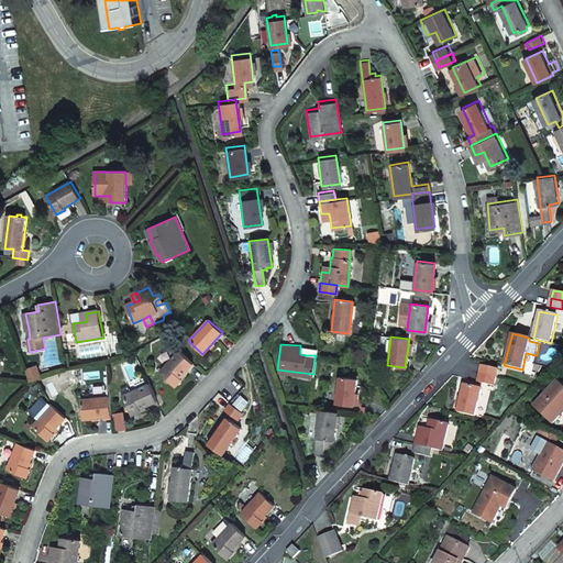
[(194,365),(179,352),(159,373),(175,387),(181,379),(181,378),(194,365)]
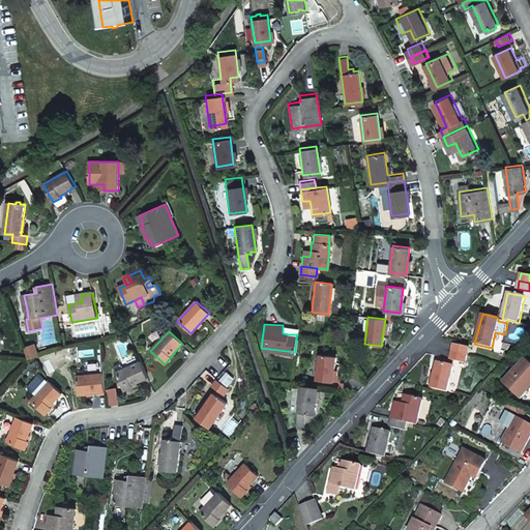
[(454,344),(452,351),(468,355),(469,348),(454,344)]
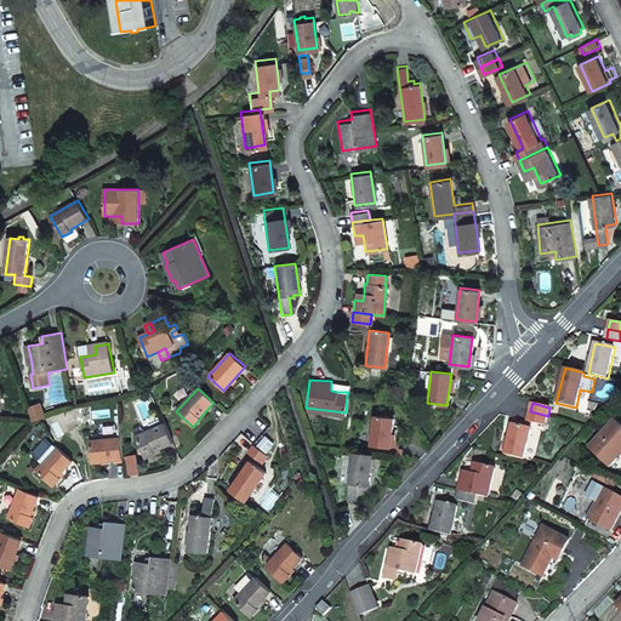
[(548,416),(530,411),(528,421),(546,426),(548,416)]
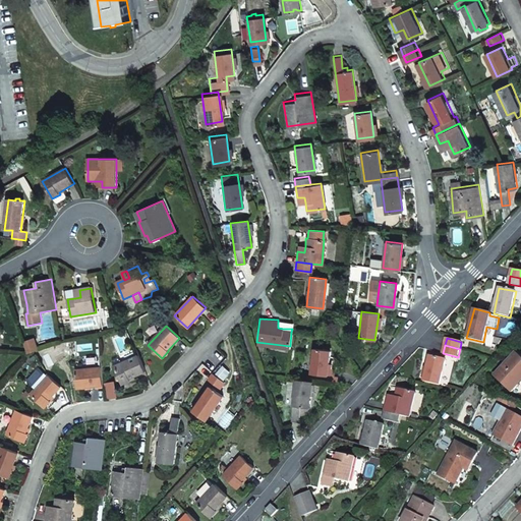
[(310,373),(327,374),(329,349),(312,347),(310,373)]
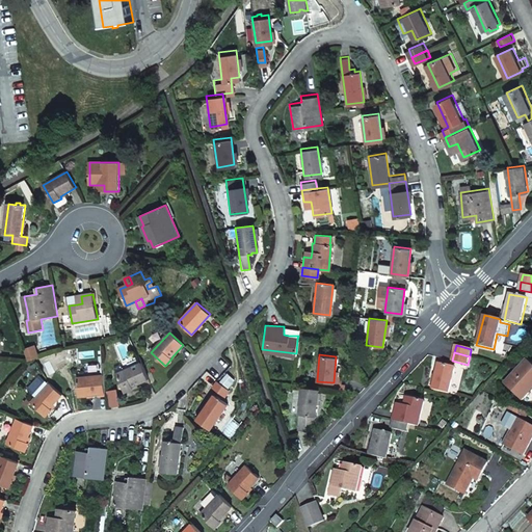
[(505,382),(523,398),(531,388),(531,363),(527,358),(505,382)]
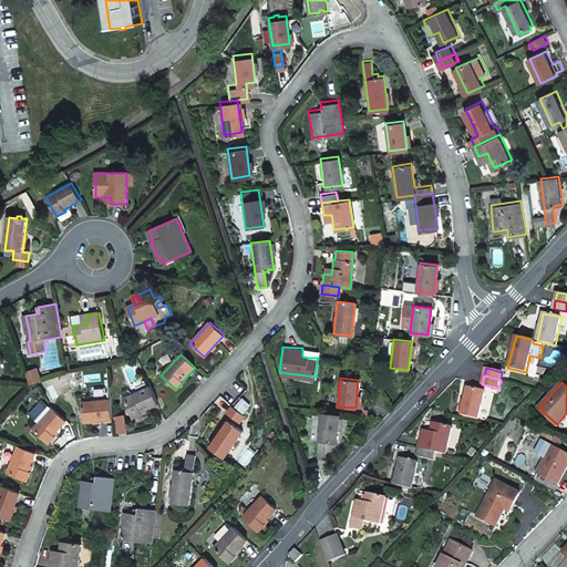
[(158,404),(151,387),(132,395),(130,391),(122,393),(133,418),(142,414),(141,412),(158,404)]
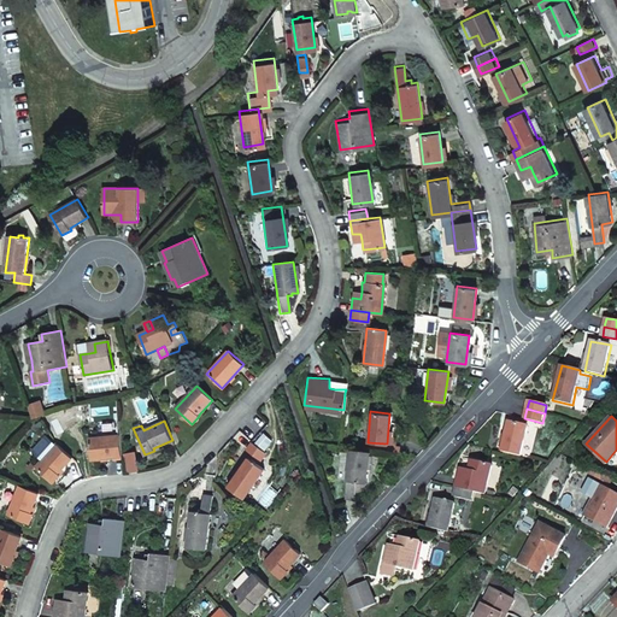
[(509,421),(501,451),(521,456),(528,424),(509,421)]
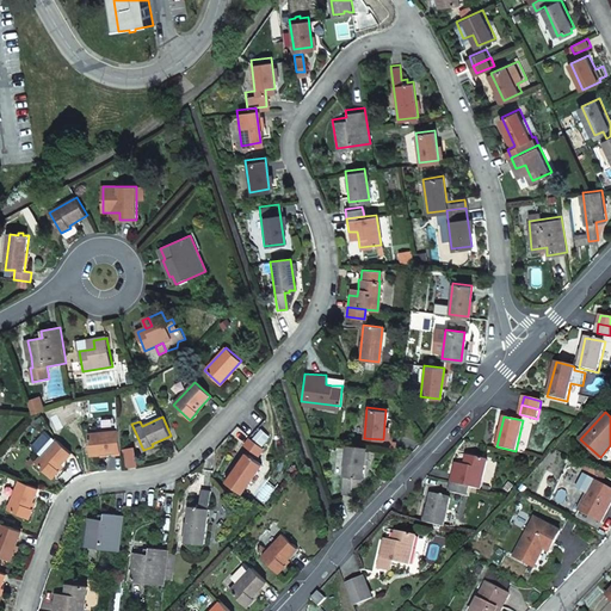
[(122,451),(119,431),(88,434),(91,455),(122,451)]
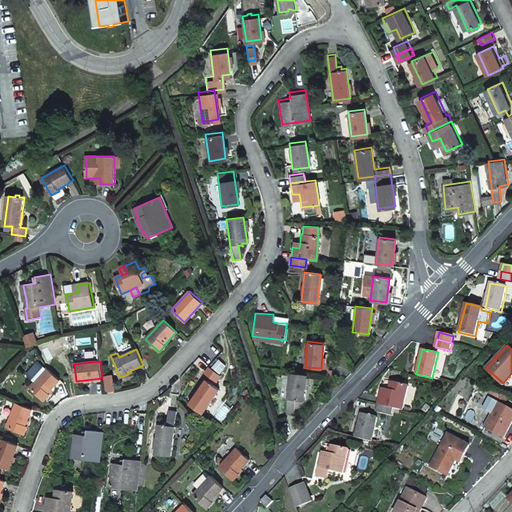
[(217,382),(222,375),(210,367),(205,374),(217,382)]
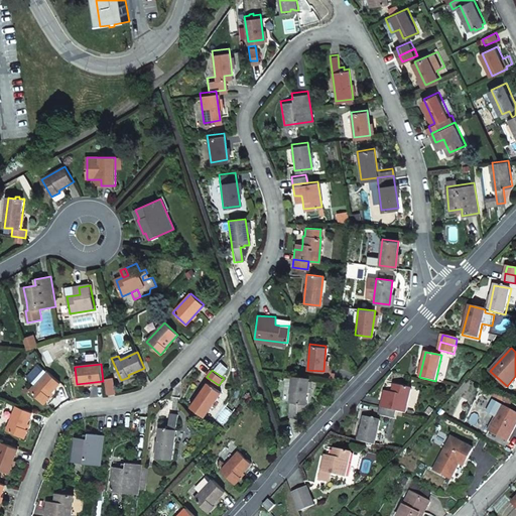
[(60,383),(47,372),(30,391),(44,404),(50,397),(49,395),(60,383)]
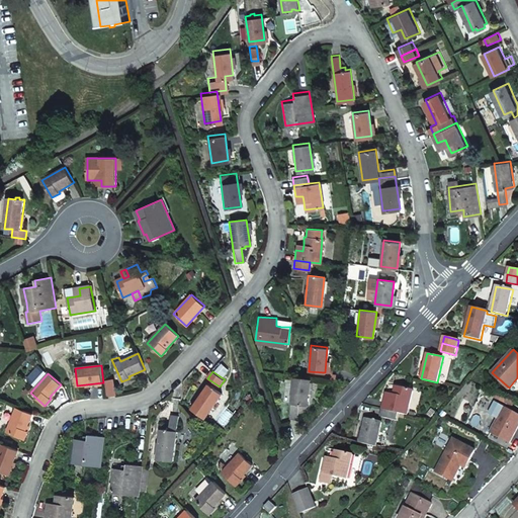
[(307,404),(309,378),(292,376),(288,418),(295,418),(297,403),(305,404),(307,404)]
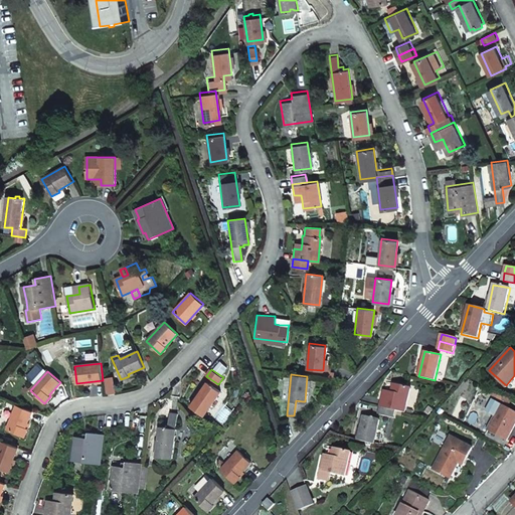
[(321,389),(322,379),(314,378),(313,388),(321,389)]
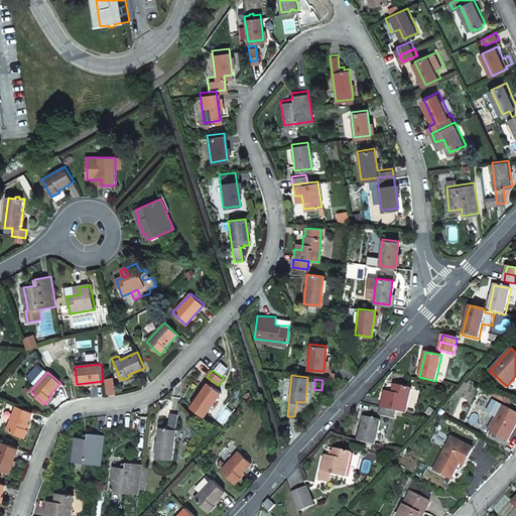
[(209,383),(190,407),(205,417),(222,392),(216,388),(216,386),(213,384),(212,385),(209,383)]
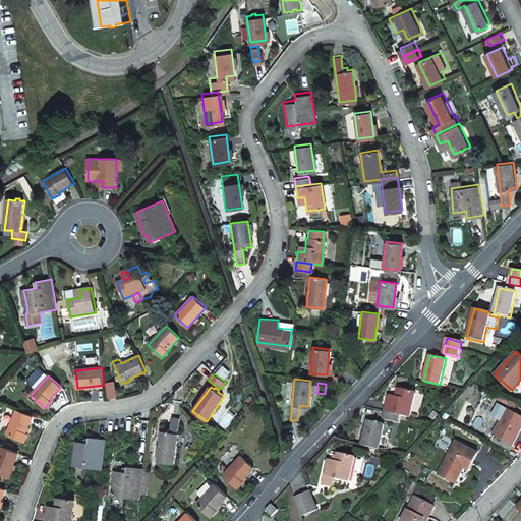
[(387,399),(384,410),(399,414),(409,417),(415,392),(397,388),(394,401),(387,399)]
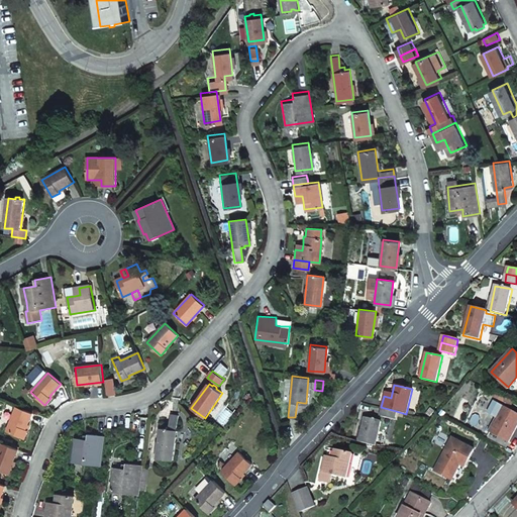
[(297,402),(295,417),(304,403),(297,402)]
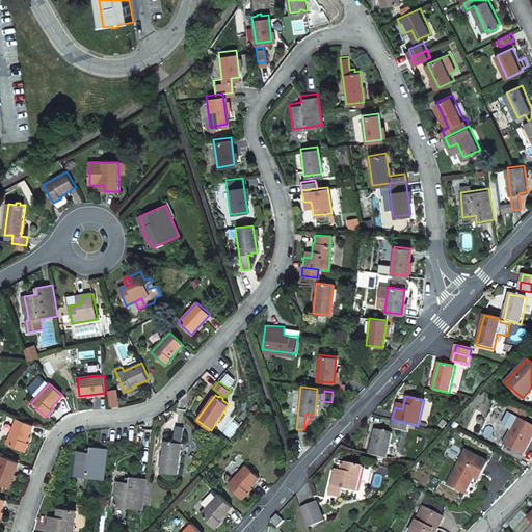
[(523,453),(531,436),(531,424),(519,417),(504,443),(523,453)]
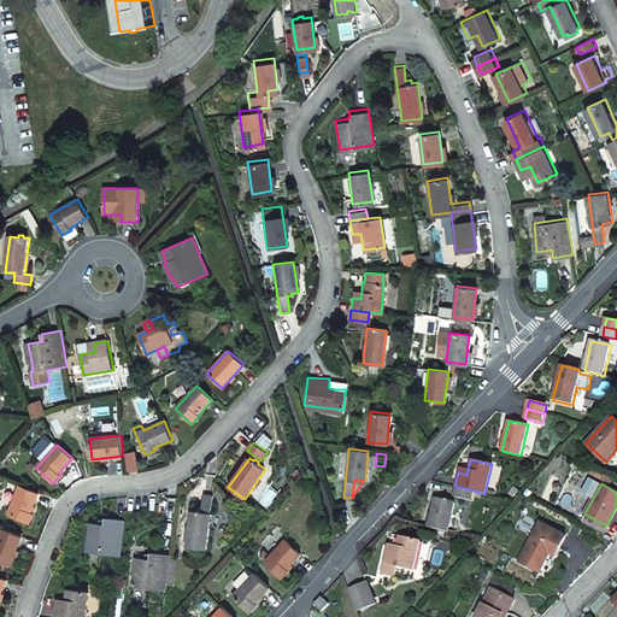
[(39,493),(19,486),(9,515),(29,523),(34,513),(31,512),(39,493)]
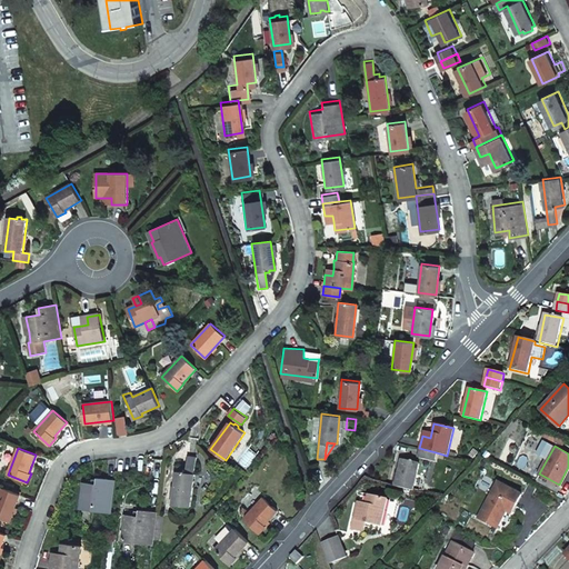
[(436,452),(419,448),(417,457),(433,461),(436,452)]
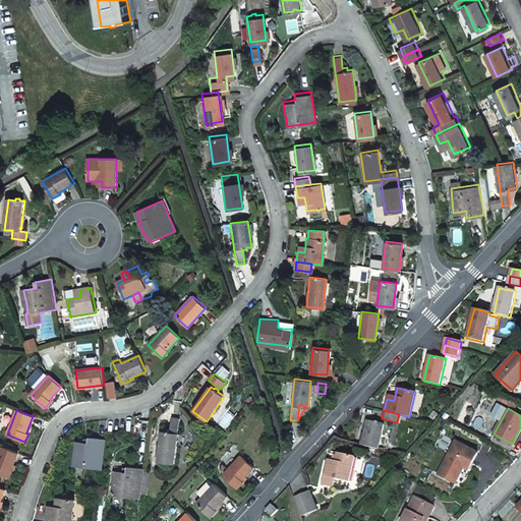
[(158,462),(175,464),(180,419),(172,418),(170,430),(167,430),(167,432),(162,431),(158,462)]
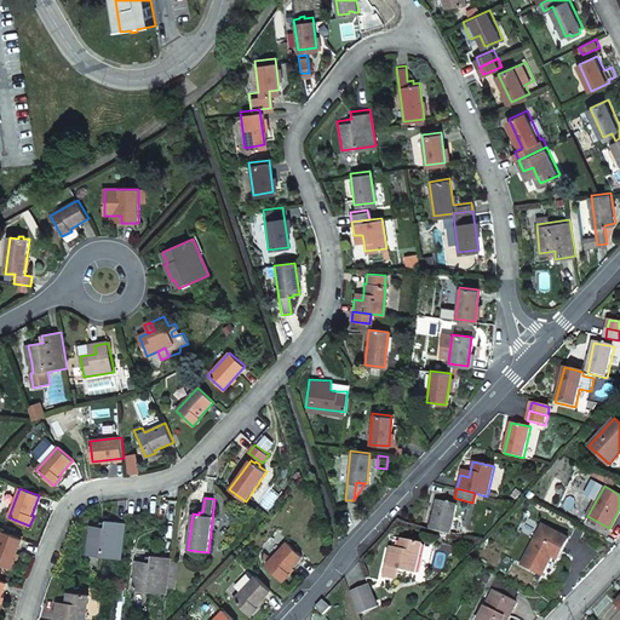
[(435,500),(429,529),(447,534),(454,505),(449,504),(449,501),(445,500),(445,503),(435,500)]
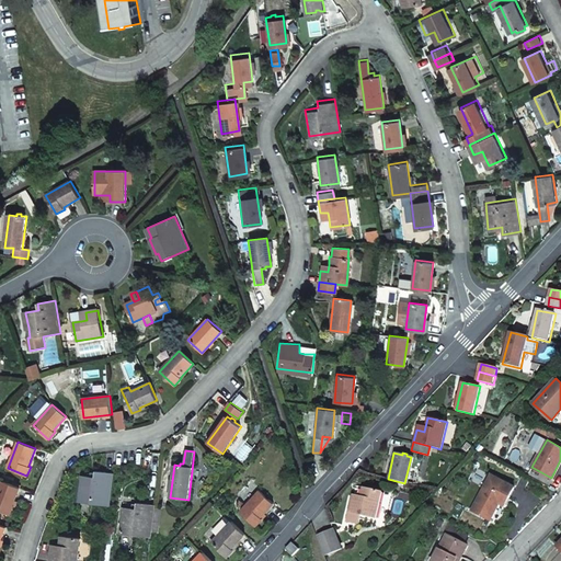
[(79,502),(110,506),(114,473),(95,471),(94,478),(82,476),(79,502)]
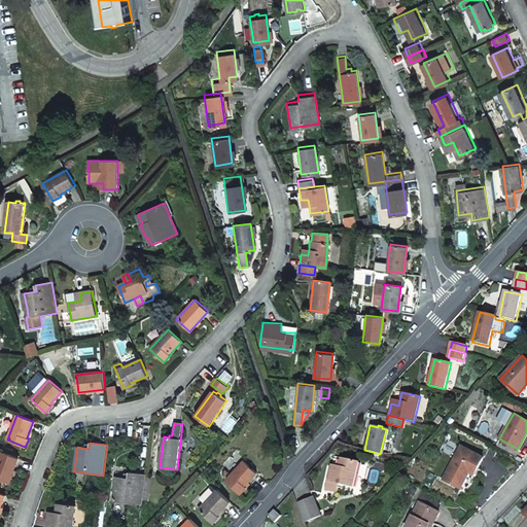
[(461,489),(469,472),(473,466),(479,468),(484,458),(461,446),(444,479),(461,489)]
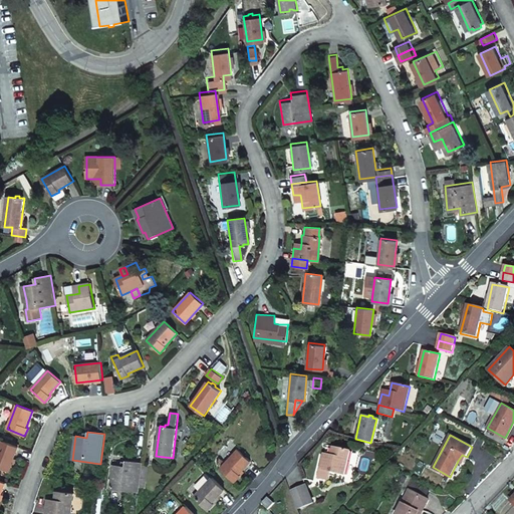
[(18,447),(2,441),(0,445),(0,468),(8,471),(18,447)]
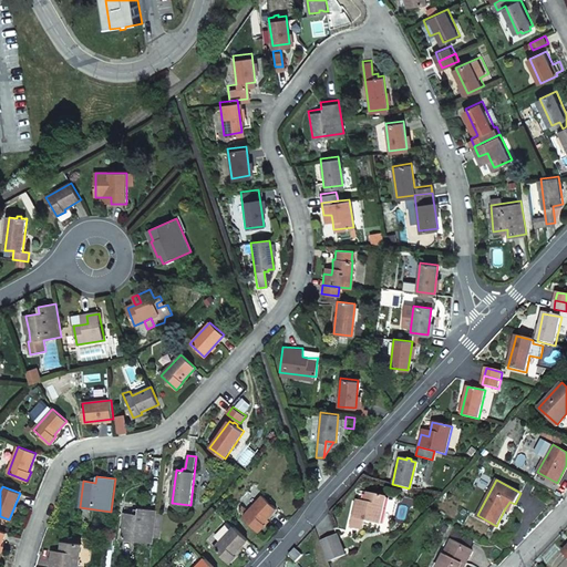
[(383,496),(366,492),(361,507),(353,505),(348,527),(360,531),(362,521),(377,524),(383,496)]
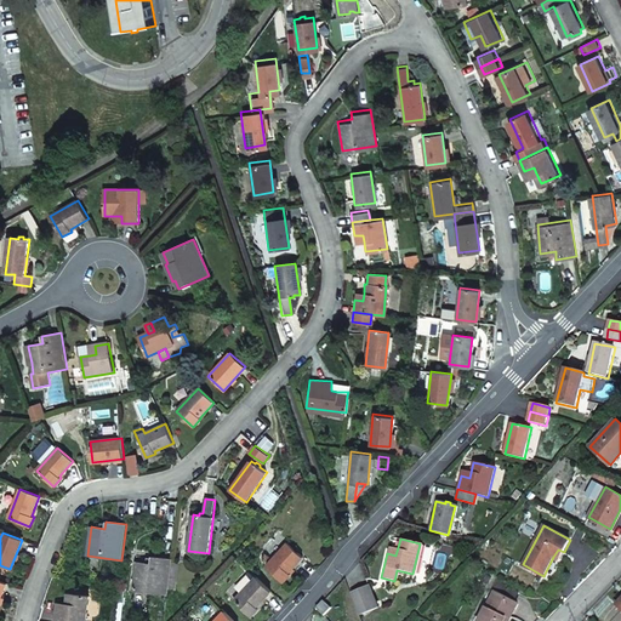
[(289,573),(303,558),(288,543),(266,567),(283,582),(290,574),(289,573)]
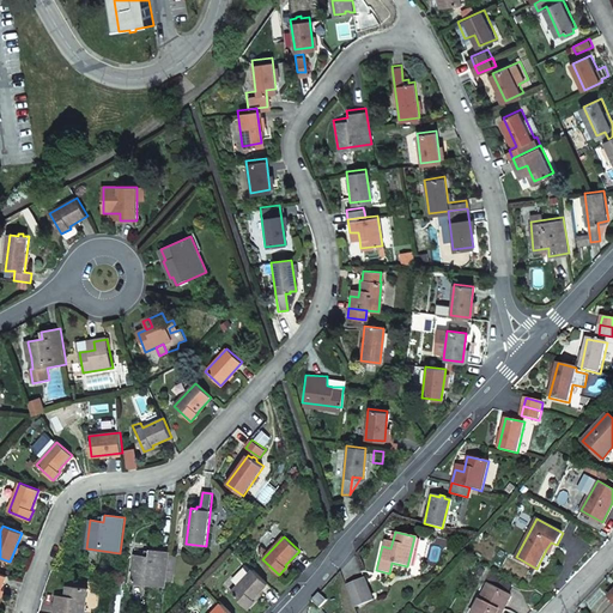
[(551,542),(546,550),(552,553),(557,545),(551,542)]
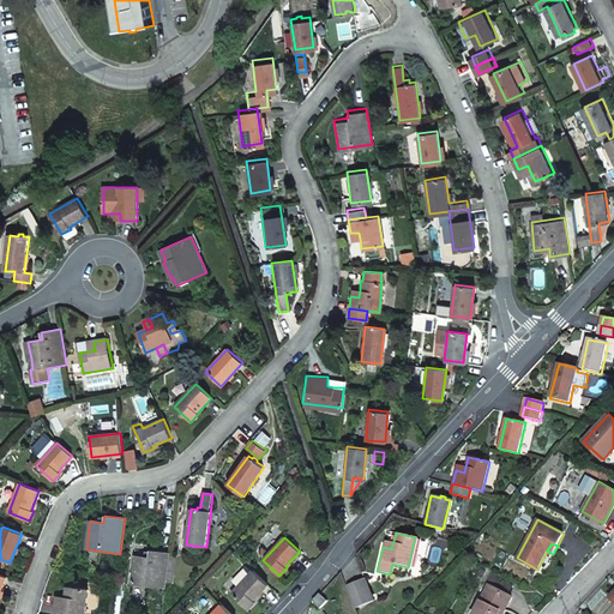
[(166,589),(169,553),(149,551),(149,557),(134,555),(132,584),(166,589)]
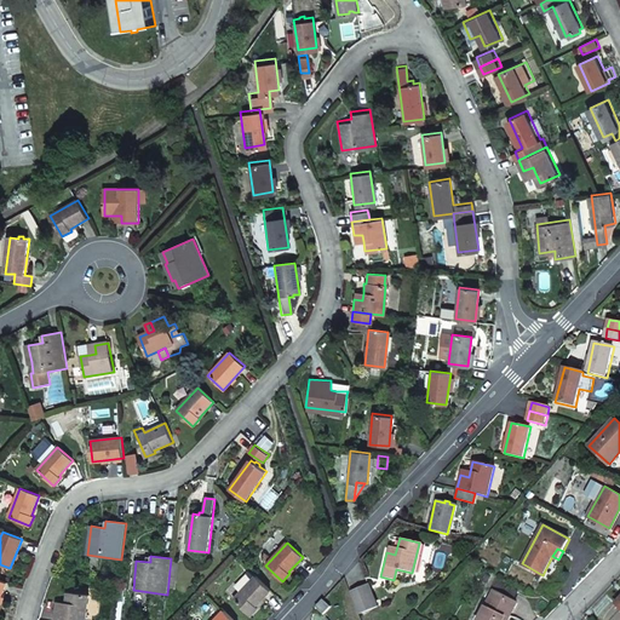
[(270,591),(247,568),(225,592),(250,615),(258,608),(257,606),(270,591)]
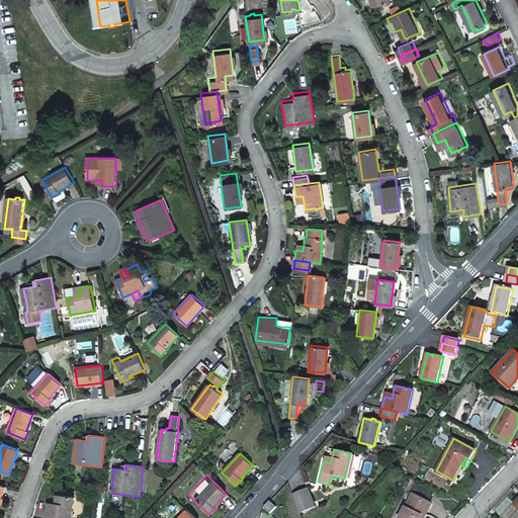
[(429,504),(434,496),(415,487),(411,494),(414,496),(401,517),(422,517),(423,517),(426,517),(433,506),(429,504)]
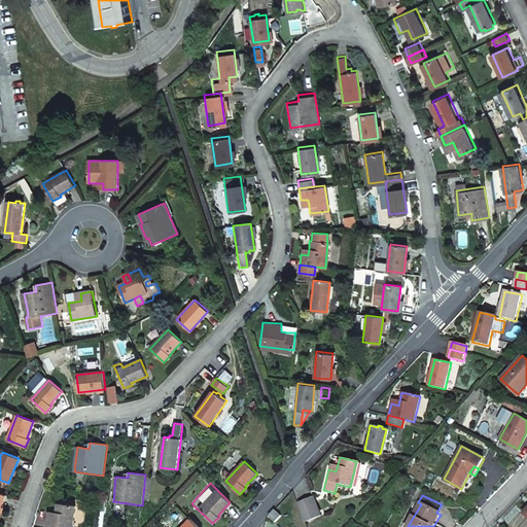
[(46,526),(72,526),(75,505),(58,503),(57,512),(49,512),(46,526)]
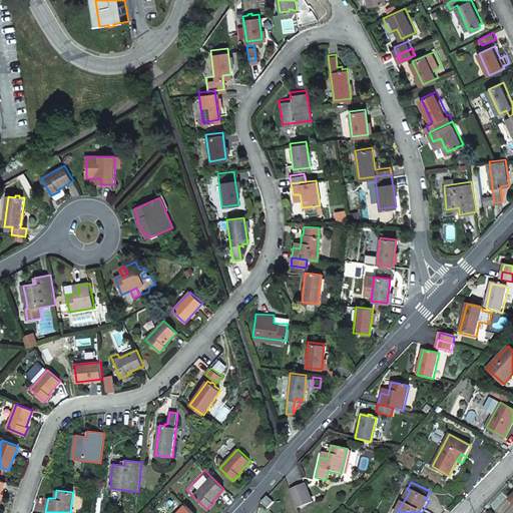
[(293,499),(298,512),(309,512),(315,511),(309,493),(293,499)]
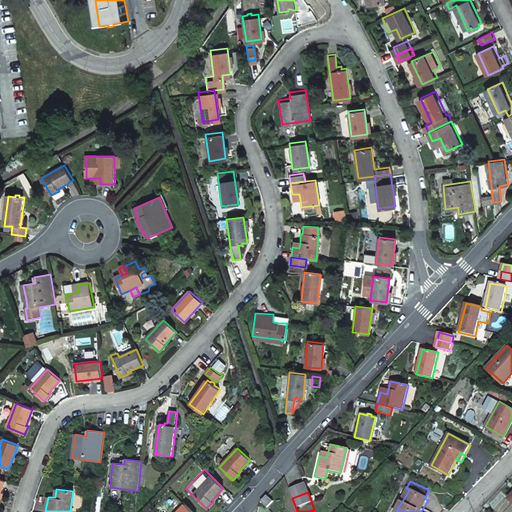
[(273,502),(267,495),(260,502),(267,508),(273,502)]
